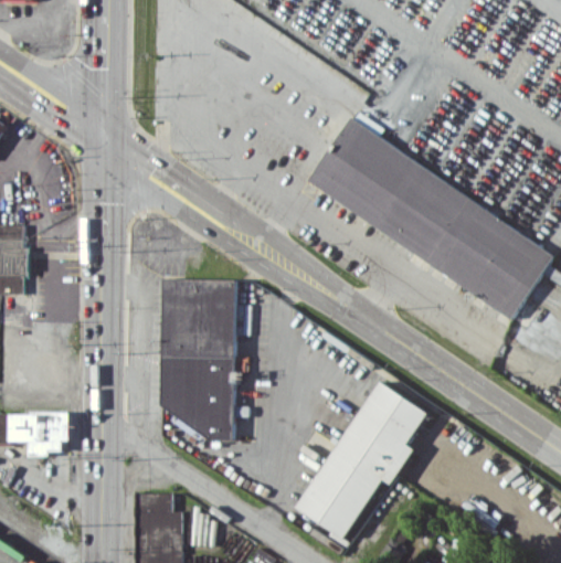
[(300,179),(346,113),(553,256),(507,322),(300,179)]
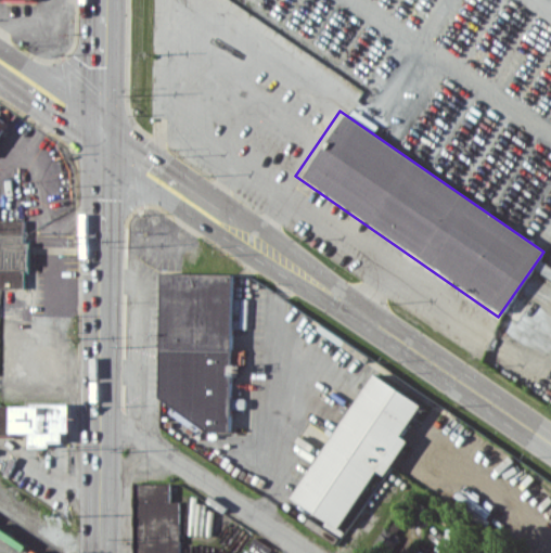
[(21,221),(0,221),(0,290),(21,290),(21,272),(26,272),(26,246),(21,246),(21,221)]
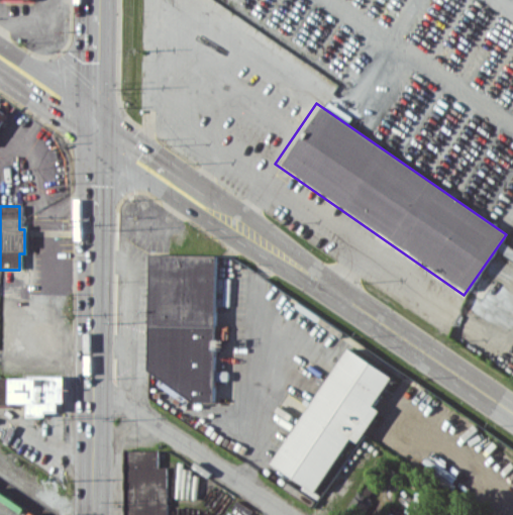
[(212,394),(215,256),(148,255),(145,392),(212,394)]
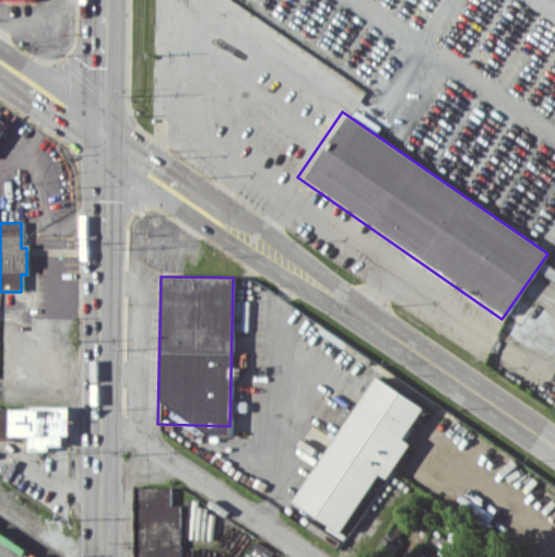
[(294,506),(341,534),(377,475),(387,481),(409,445),(403,441),(423,407),(372,377),(294,506)]
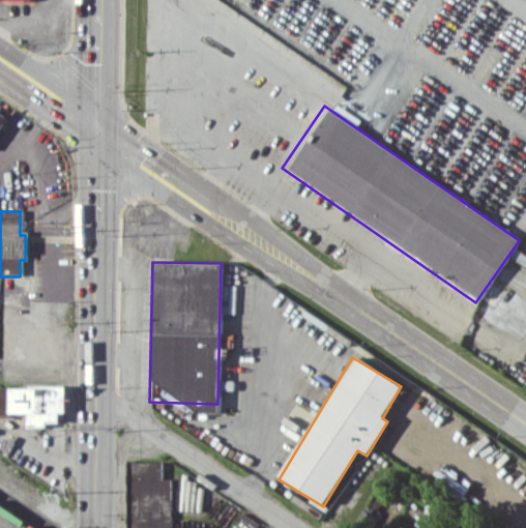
[(0,415),(26,416),(26,429),(45,429),(45,424),(57,423),(57,414),(63,414),(63,387),(0,387),(0,415)]
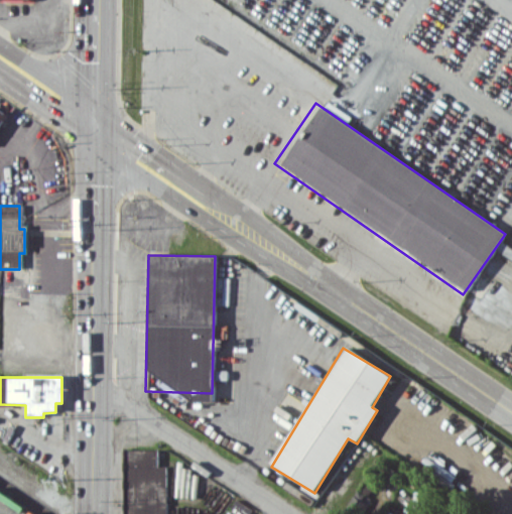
[(164,513),(164,468),(156,468),(156,451),(123,451),(122,513),(164,513)]
